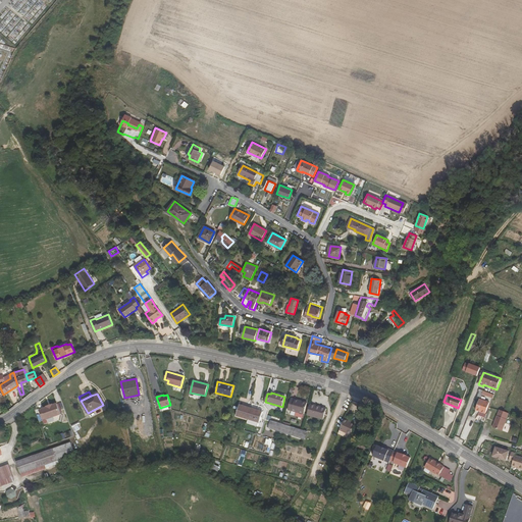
[(307,403),(292,399),(289,410),(304,414),(307,403)]
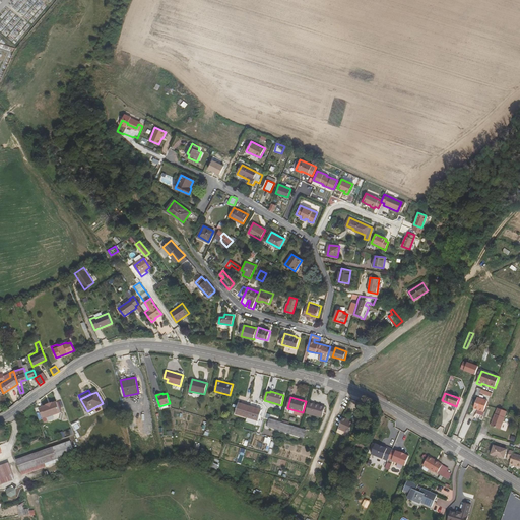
[(474,408),(483,411),(488,401),(477,397),(474,408)]
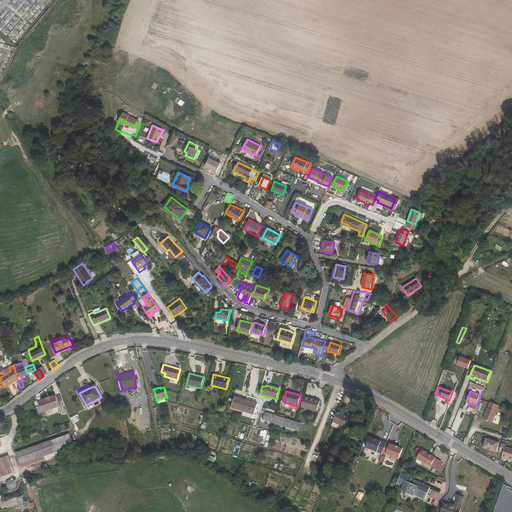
[(320,400),(304,396),(301,407),(317,412),(320,400)]
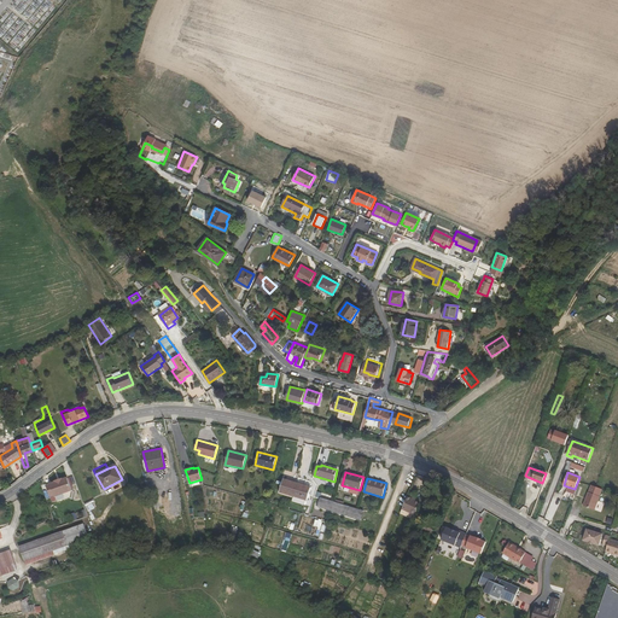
[(53,497),(54,500),(71,493),(66,479),(62,481),(54,483),(54,484),(50,485),(53,497)]
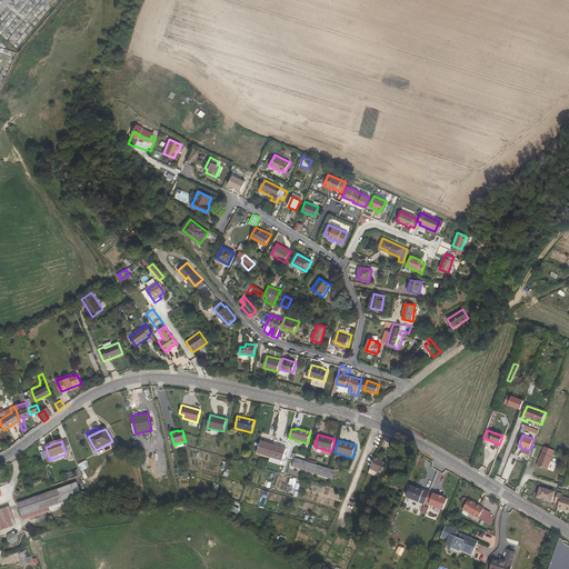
[(258,453),(270,457),(273,445),(261,441),(258,453)]
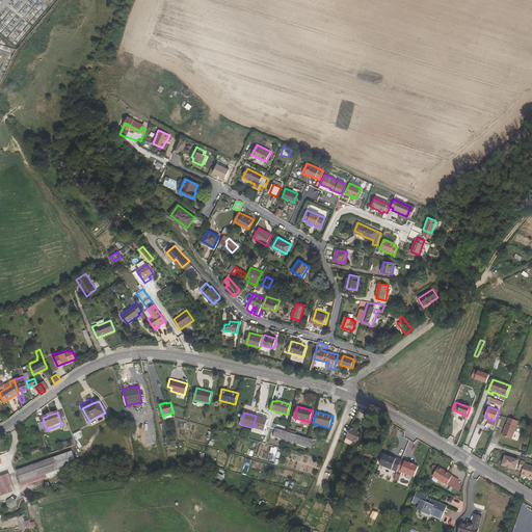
[(256,416),(253,427),(264,430),(268,420),(256,416)]
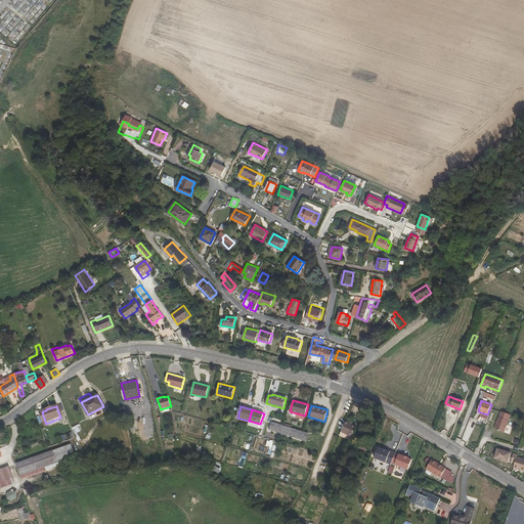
[(499,419),(498,419),(494,430),(506,433),(509,422),(511,416),(500,412),(499,419)]
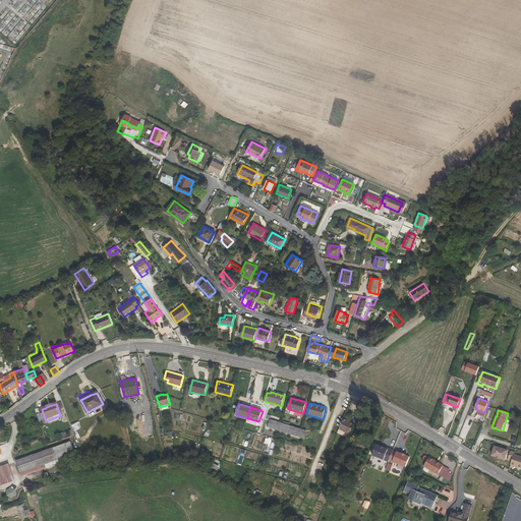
[(350,435),(355,422),(348,419),(348,420),(344,418),(339,429),(350,435)]
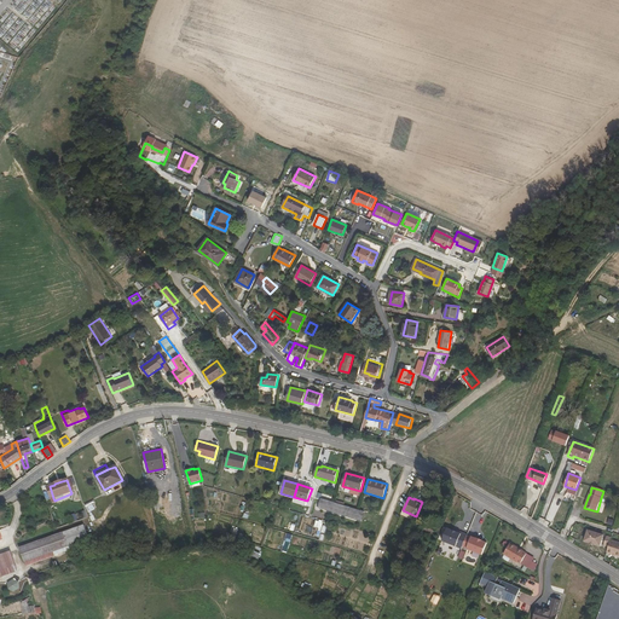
[(330,512),(333,502),(320,498),(318,508),(330,512)]
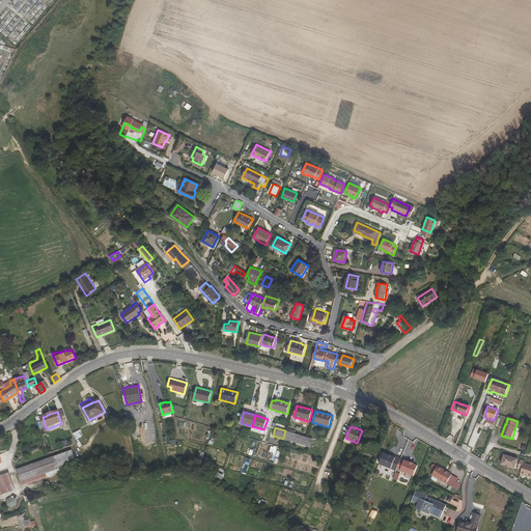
[(283,439),(306,445),(308,438),(285,430),(283,439)]
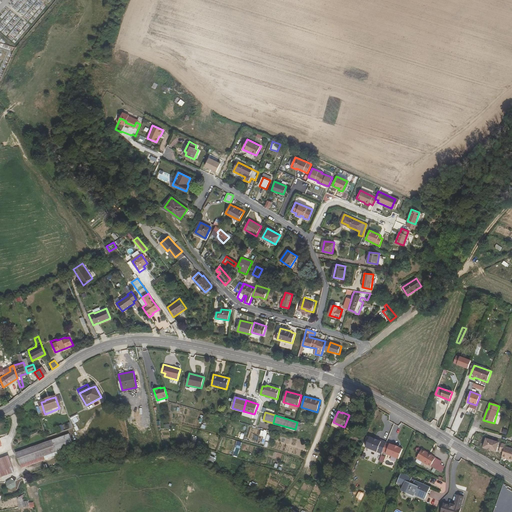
[(247,441),(257,441),(257,435),(260,435),(260,429),(253,428),(252,435),(247,435),(247,441)]
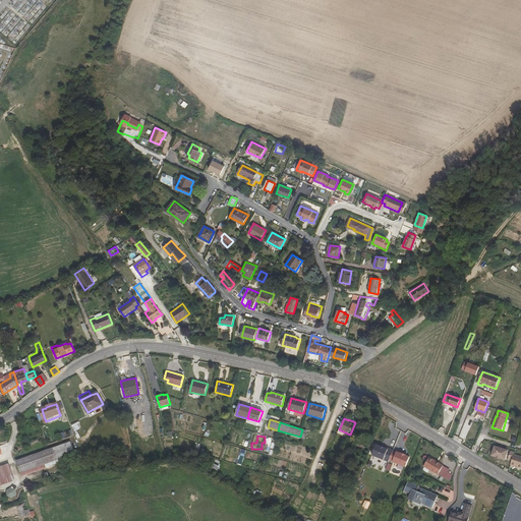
[(353,448),(365,453),(369,442),(357,437),(354,444),(351,443),(348,450),(351,451),(353,448)]
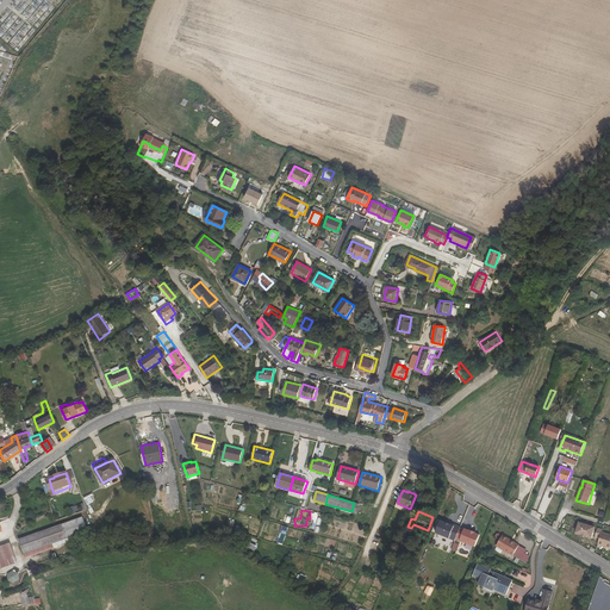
[(69,537),(87,531),(82,517),(64,523),(69,537)]
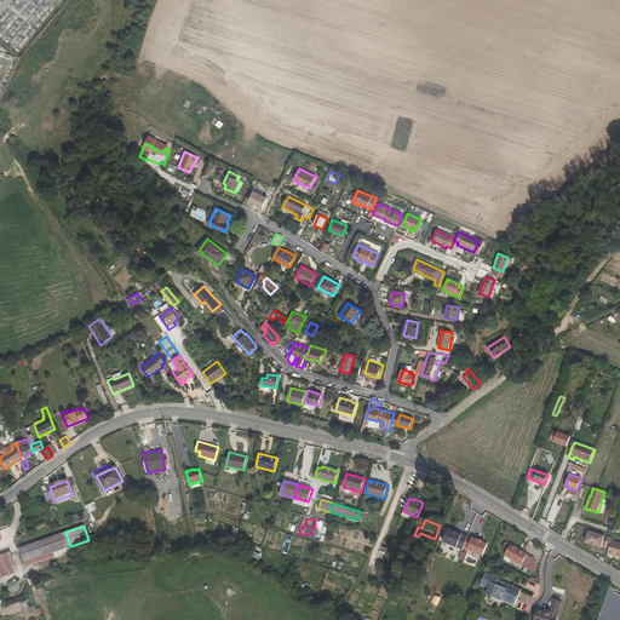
[(443,541),(463,550),(464,547),(468,537),(468,535),(463,533),(461,534),(448,529),(443,541)]
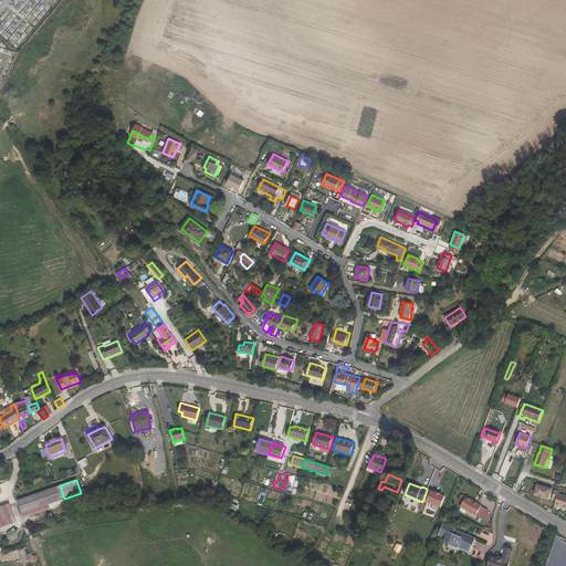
[(540,496),(549,499),(552,489),(537,485),(534,495),(540,496)]
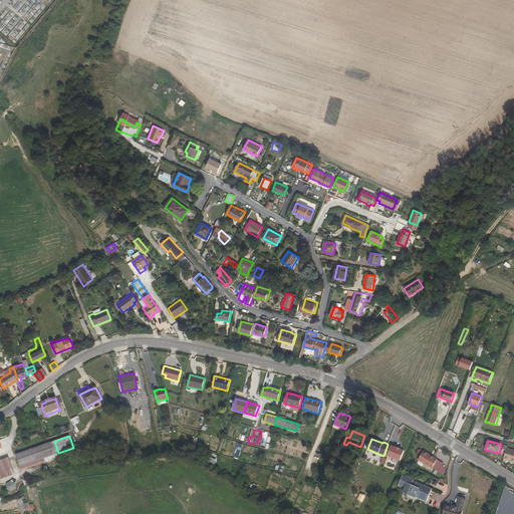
[(16,455),(20,467),(56,454),(52,442),(16,455)]
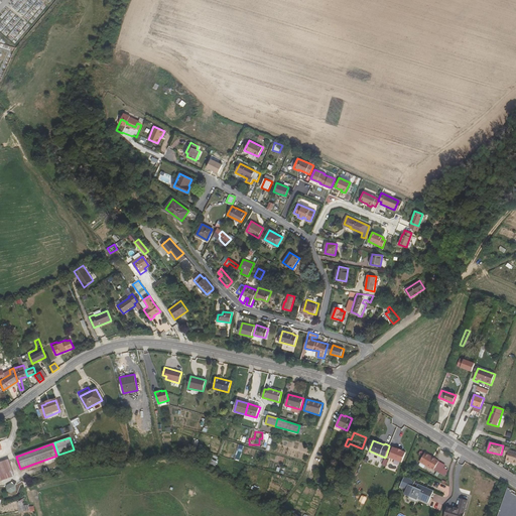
[(393,447),(389,457),(389,458),(402,463),(406,453),(402,450),(397,448),(393,447)]
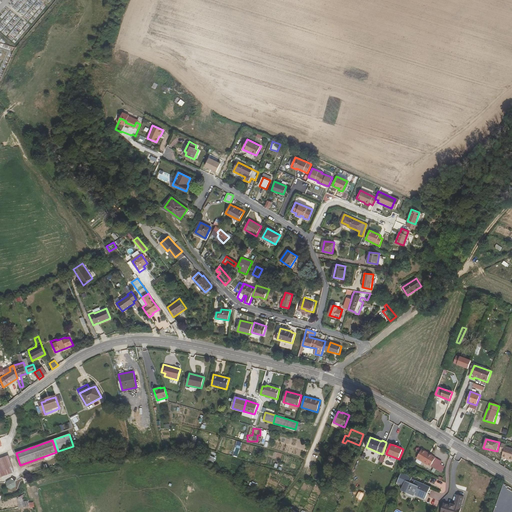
[(511,448),(506,447),(504,453),(502,457),(511,460),(511,448)]
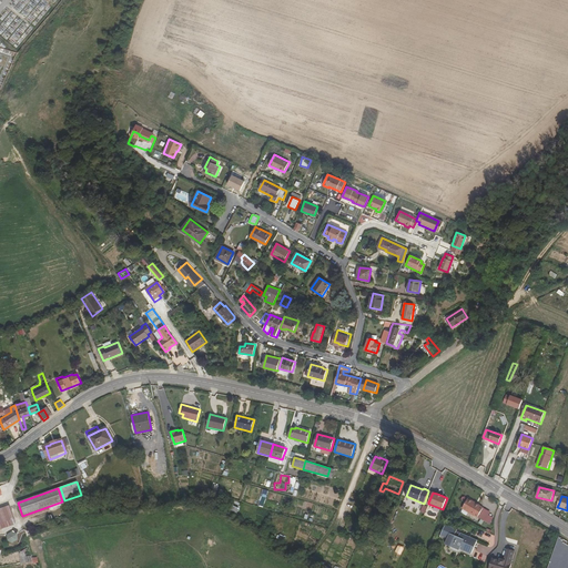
[(479,506),(479,505),(468,498),(462,508),(474,516),(474,515),(477,517),(483,508),(479,506)]
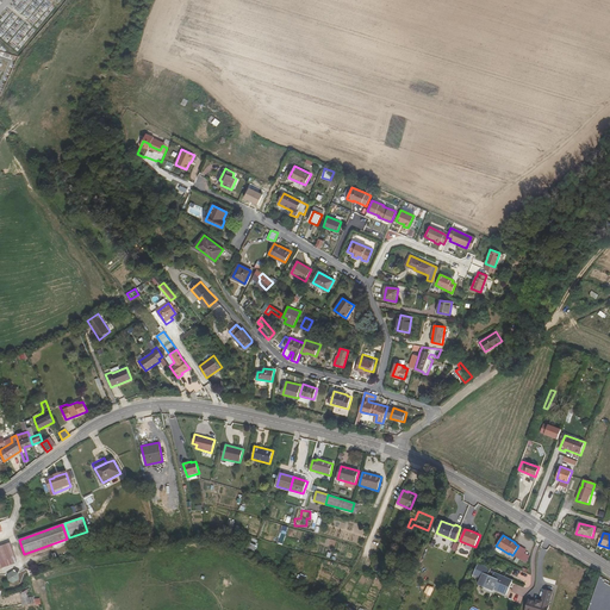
[(25,556),(68,542),(67,539),(24,554),(25,556)]
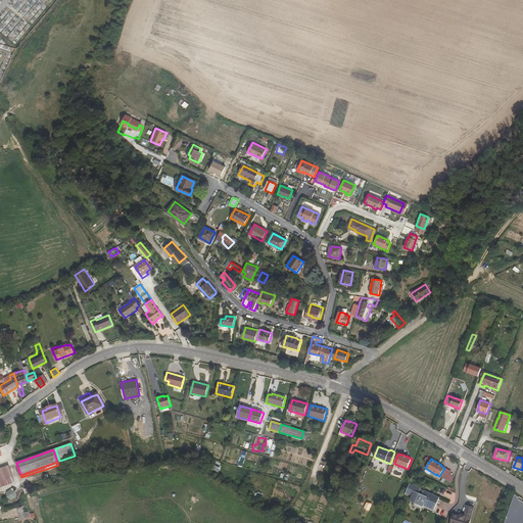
[(0,482),(13,478),(8,466),(0,468),(0,482)]
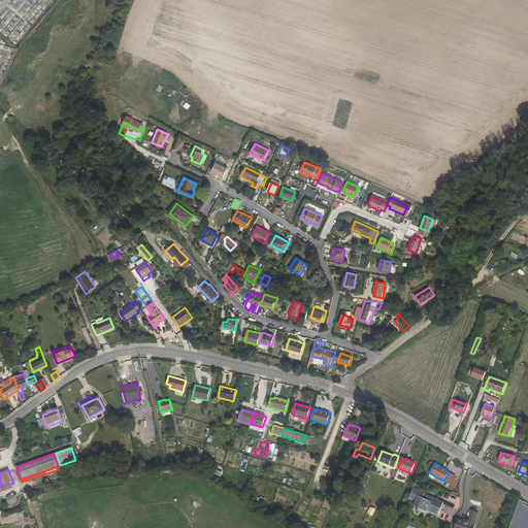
[(0,487),(0,492),(14,488),(13,483),(0,487)]
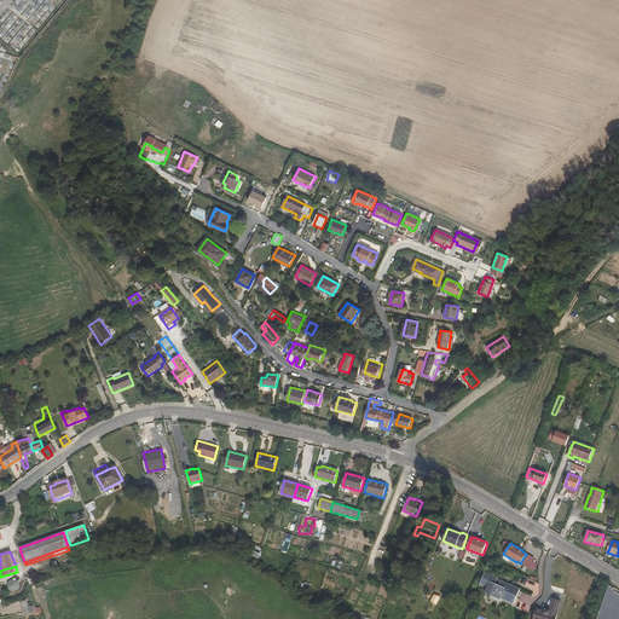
[(498,577),(486,572),(480,585),(487,589),(486,594),(501,600),(502,599),(514,603),(521,589),(502,580),(499,585),(496,584),(498,577)]
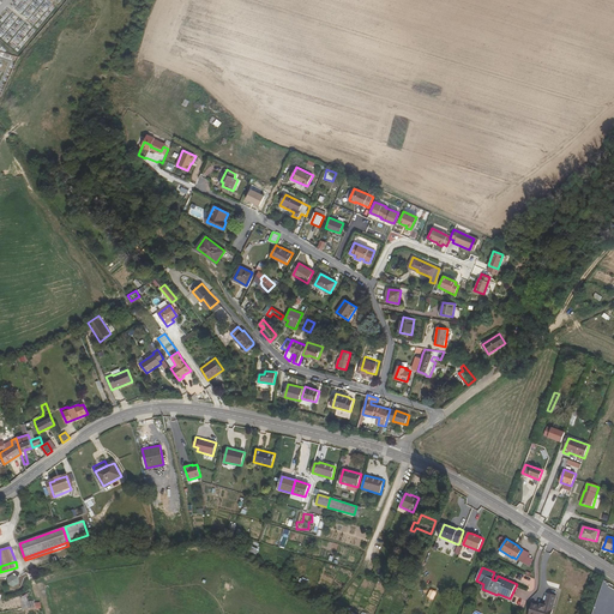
[(431,589),(427,597),(434,600),(437,591),(431,589)]
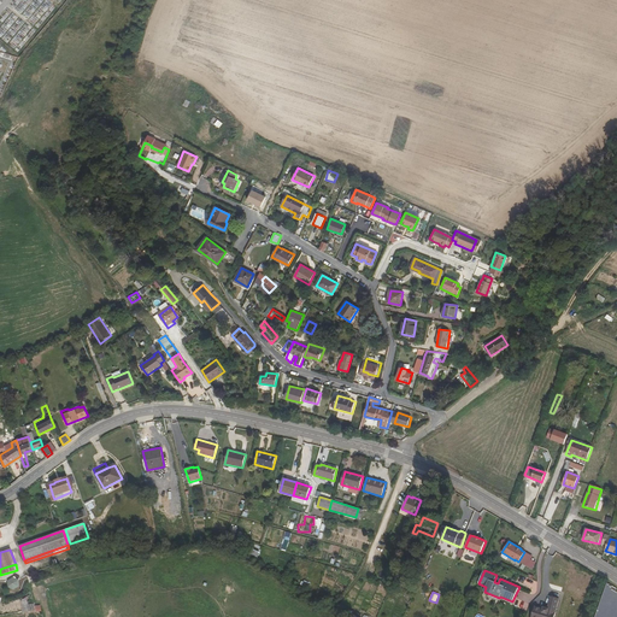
[(553,616),(556,612),(554,611),(559,599),(551,597),(547,607),(542,606),(542,609),(534,606),(530,616),(553,616)]
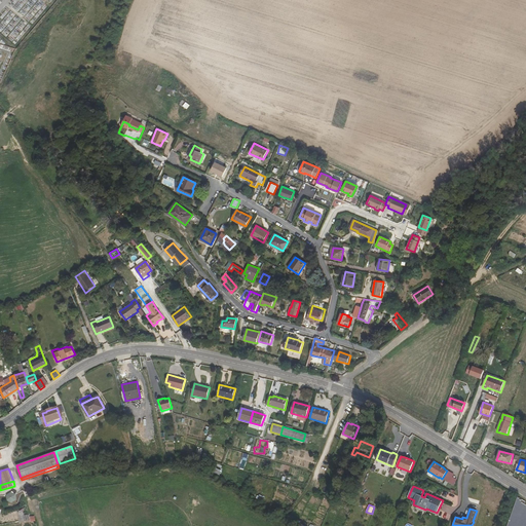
[(19,522),(30,521),(30,515),(24,515),(24,511),(19,511),(19,522)]
